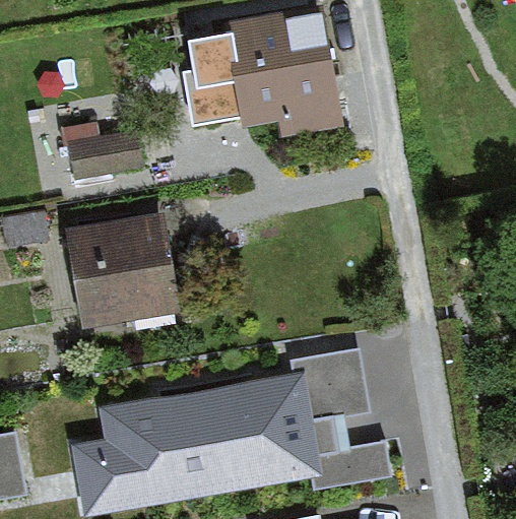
[(340,122),(319,4),(212,23),(214,36),(187,41),(192,69),(181,71),(191,125),(238,116),(240,127),(276,120),(279,133),(340,122)]
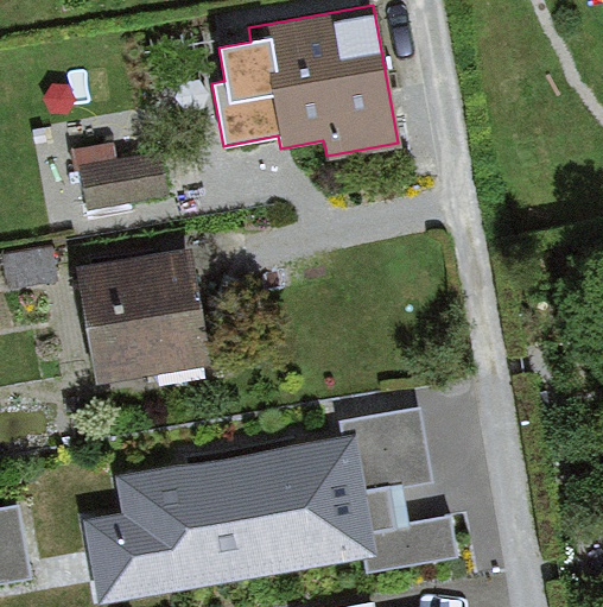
[(109,141),(64,150),(69,174),(77,172),(86,212),(164,197),(156,151),(113,159),(109,141)]
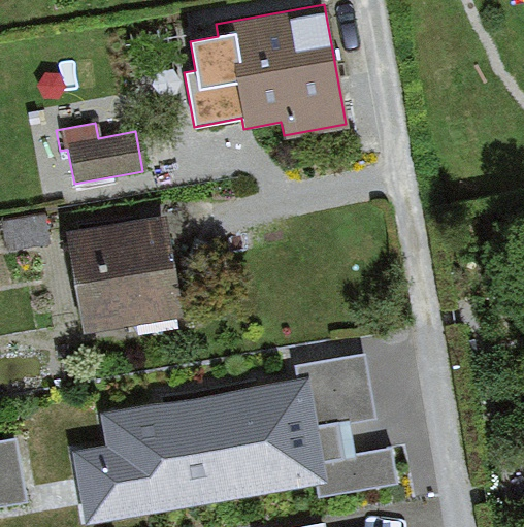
[(164,213),(64,231),(83,334),(183,316),(164,213)]
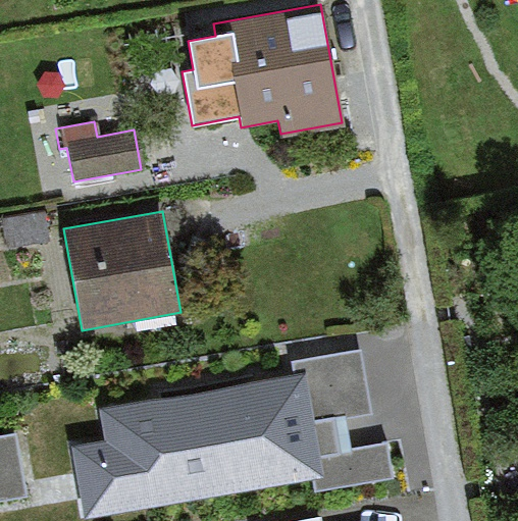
[(285,358),(288,374),(301,372),(317,471),(307,473),(310,493),(392,479),(385,445),(345,451),(340,420),(374,415),(362,345),(285,358)]
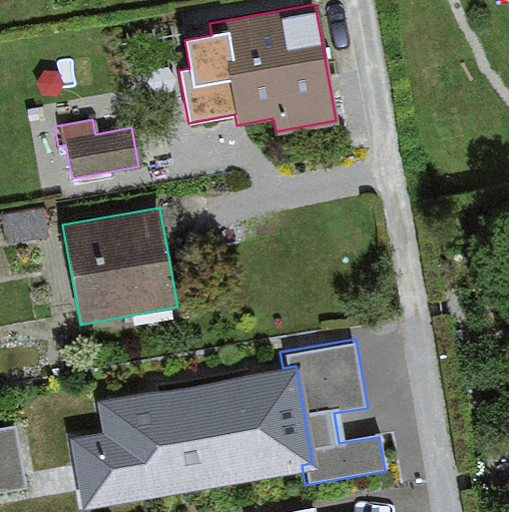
[(67,439),(81,510),(302,465),(312,463),(296,366),(283,368),(97,403),(102,433),(67,439)]
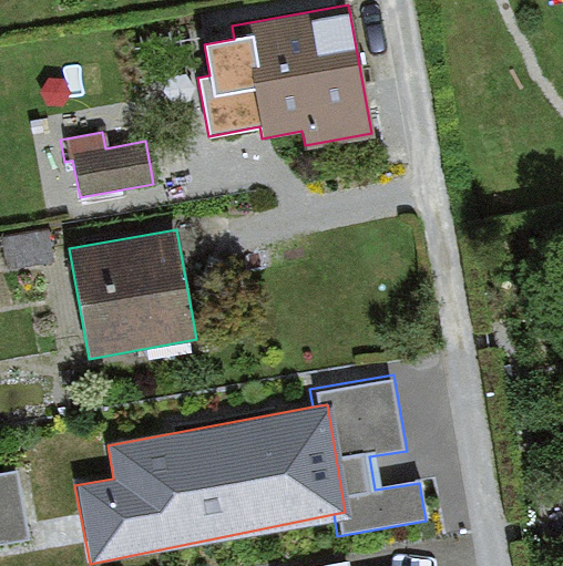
[(14,473),(0,475),(0,541),(26,537),(14,473)]
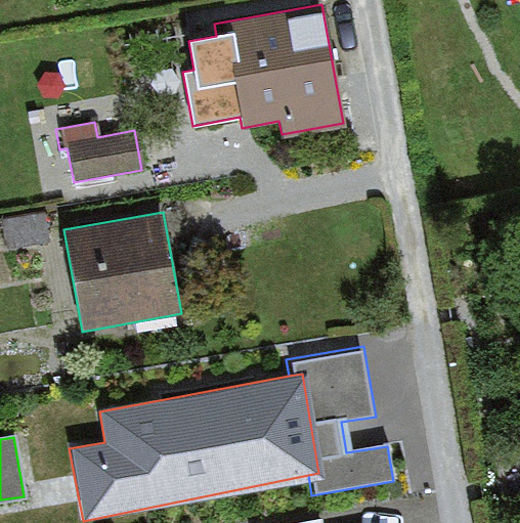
All buildings are outlined.
